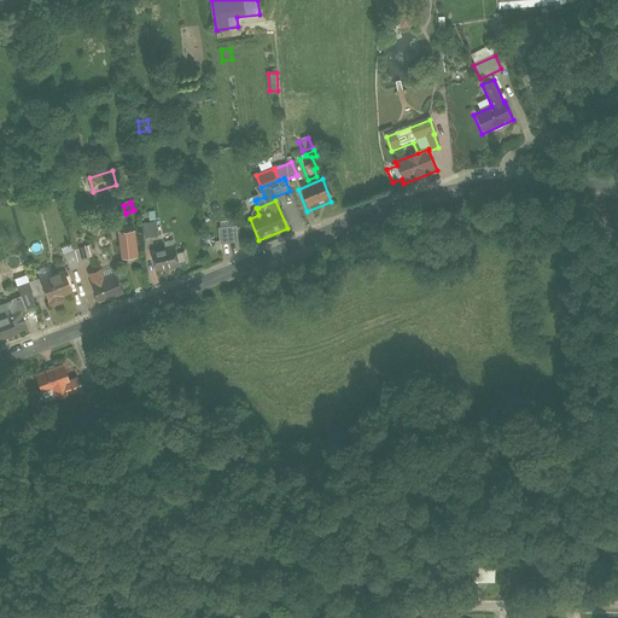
[(155,223),(141,226),(144,242),(157,239),(156,235),(162,234),(161,227),(155,228),(155,223)]
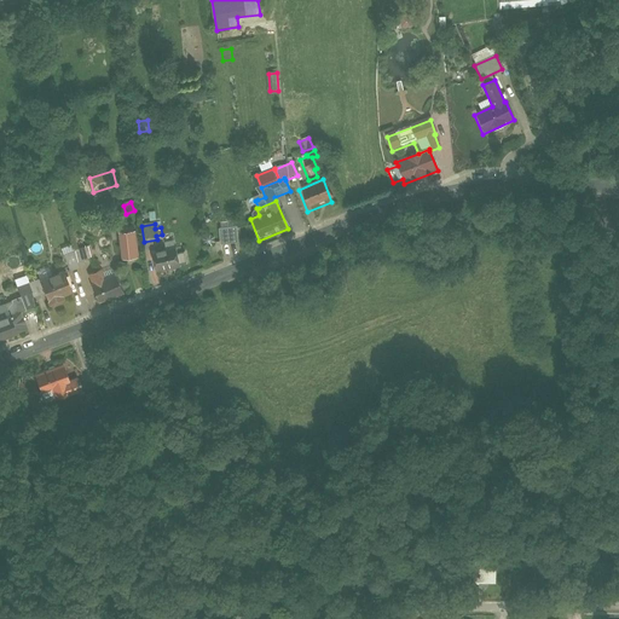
[(235,232),(217,233),(219,249),(236,248),(235,232)]
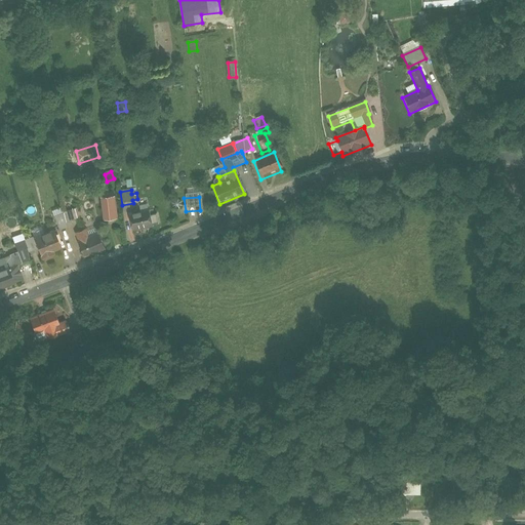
[(114,200),(101,201),(102,223),(115,221),(114,200)]
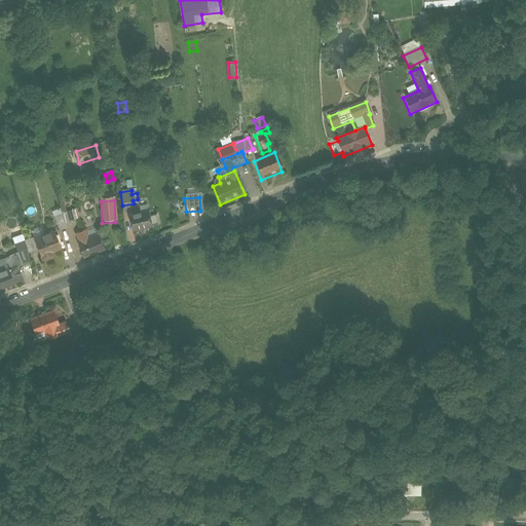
[(138,203),(139,211),(148,210),(151,209),(150,201),(138,203)]
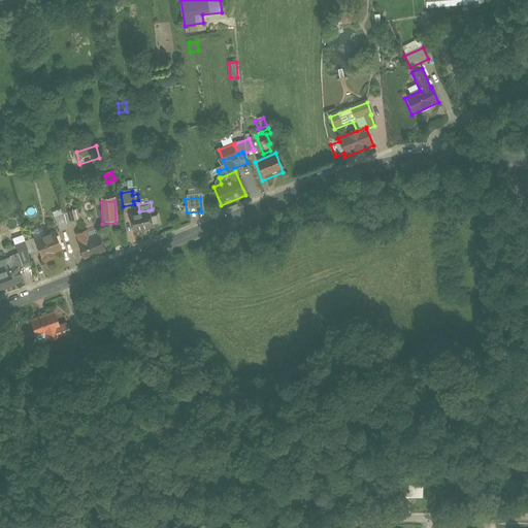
[(69,215),(73,223),(78,221),(74,210),(69,212),(69,215)]
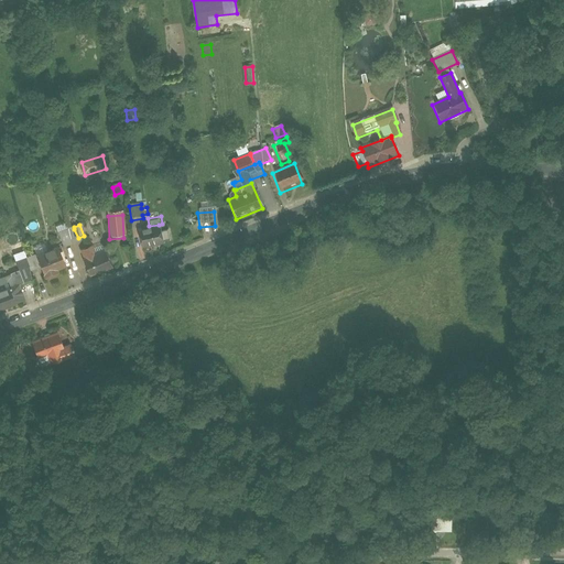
[(136,228),(140,250),(163,246),(162,243),(170,242),(167,231),(160,232),(159,225),(149,226),(136,228)]
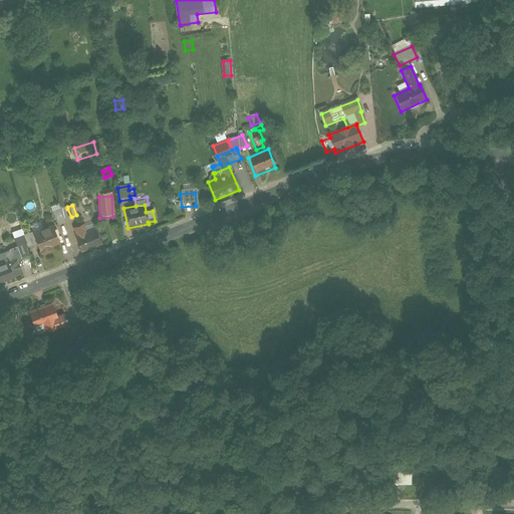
[(87,208),(76,212),(80,221),(90,216),(87,208)]
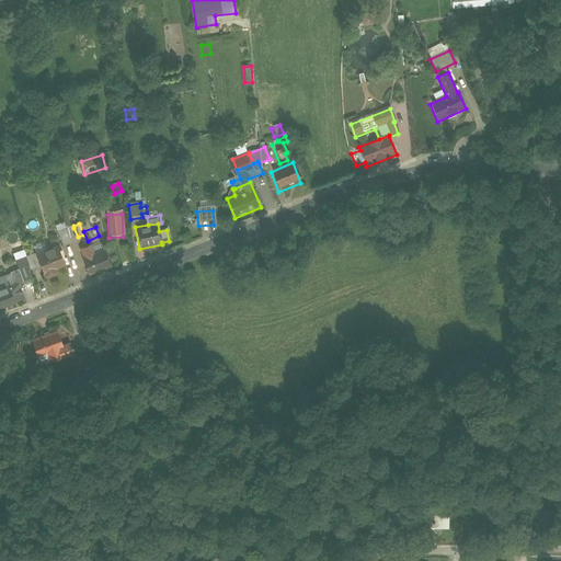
[(73,228),(67,230),(70,236),(70,241),(78,238),(78,237),(73,228)]
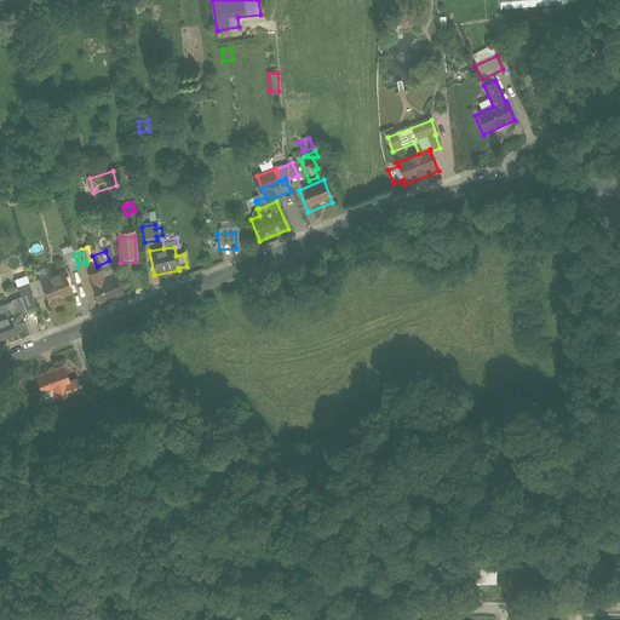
[(74,253),(64,258),(70,275),(79,271),(78,267),(78,260),(74,254),(74,253)]
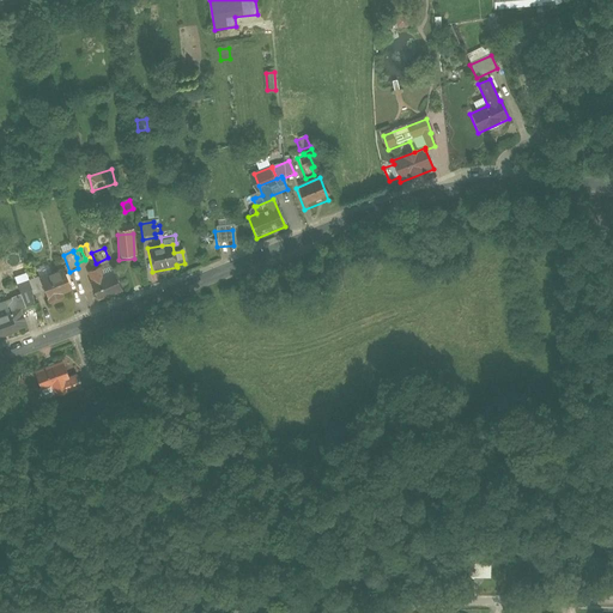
[(64,268),(38,279),(44,292),(52,310),(66,304),(62,297),(73,292),(64,268)]
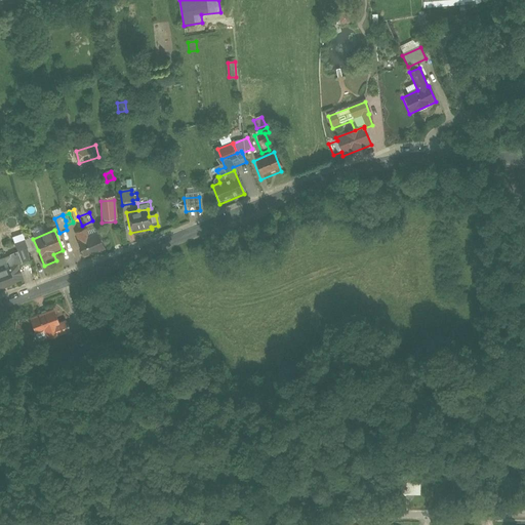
[(77,243),(83,259),(105,251),(95,230),(86,233),(85,230),(76,234),(79,242),(77,243)]
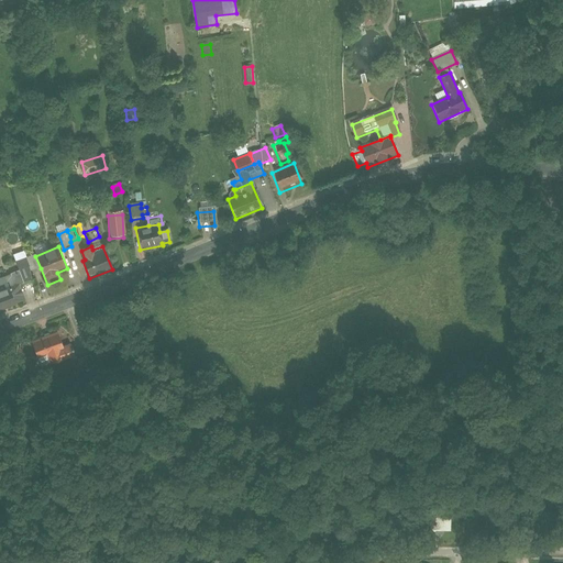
[(35,256),(24,261),(30,273),(41,268),(35,256)]
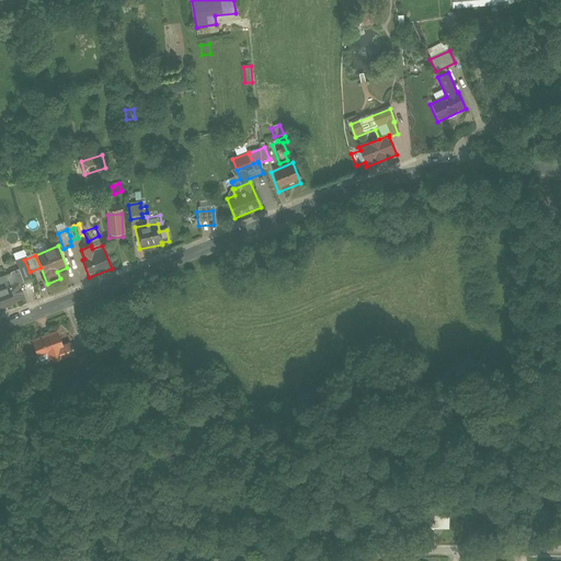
[(33,281),(30,272),(24,260),(18,262),(21,271),(6,277),(11,288),(19,286),(19,287),(33,281)]
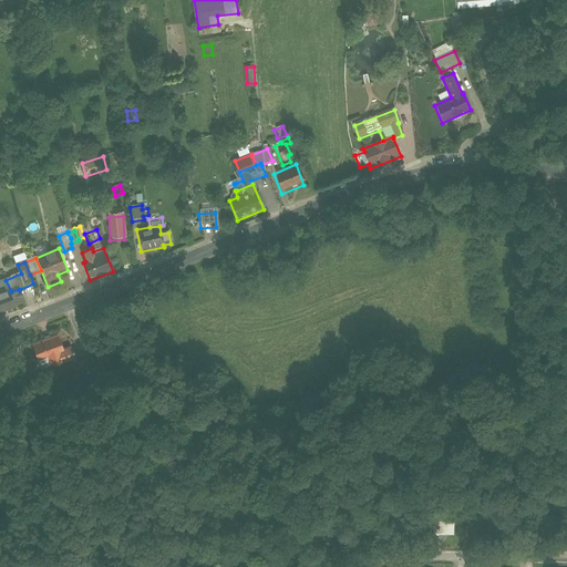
[(16,308),(26,305),(19,290),(19,289),(11,291),(6,280),(0,281),(0,316),(17,309),(16,308)]
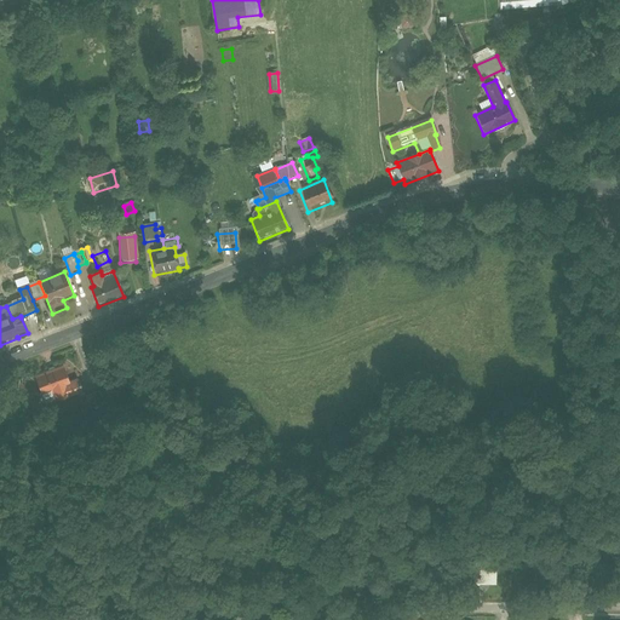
[(63,369),(34,382),(44,402),(52,399),(56,408),(85,396),(79,383),(70,386),(63,369)]
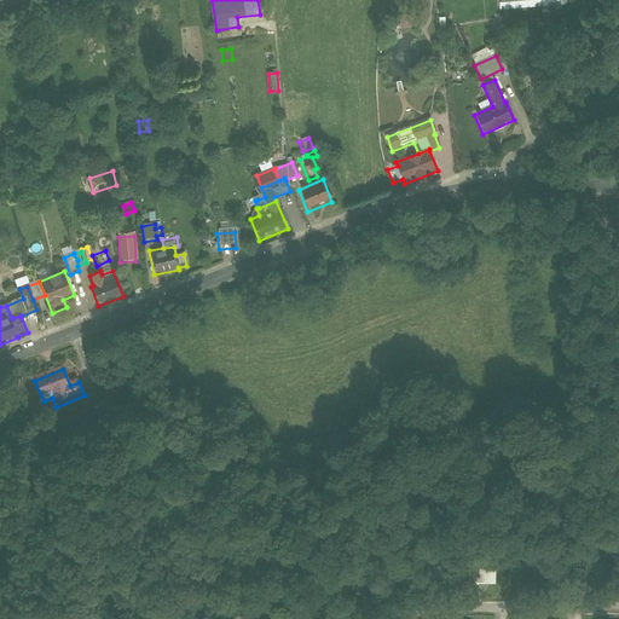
[(495,596),(495,579),(469,579),(469,595),(495,596)]
